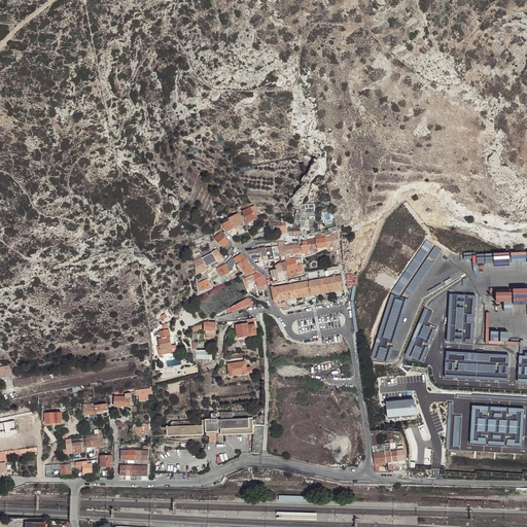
[(242,211),(246,220),(248,223),(256,219),(254,214),(258,212),(255,207),(251,208),(249,203),(241,206),(243,211),(242,211)]
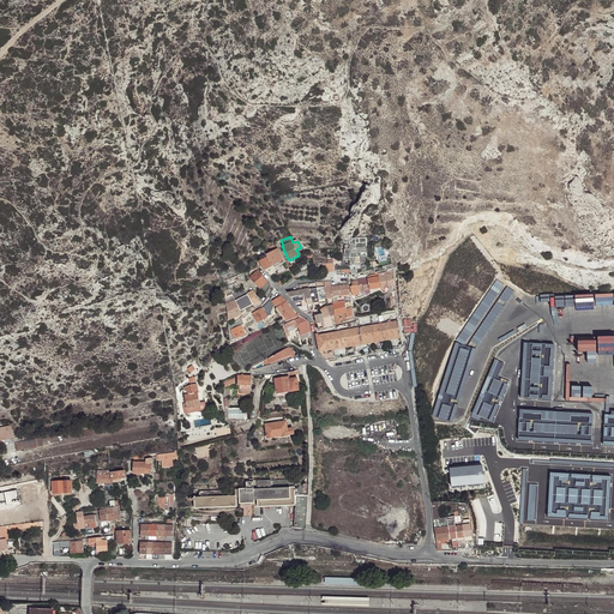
[(269,253),(266,254),(268,257),(269,256),(274,265),(283,259),(277,250),(269,253)]
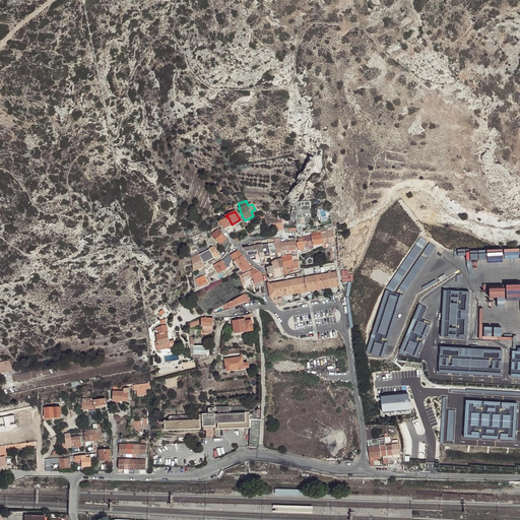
[(228,216),(226,217),(219,220),(221,224),(223,229),(232,224),(228,216)]
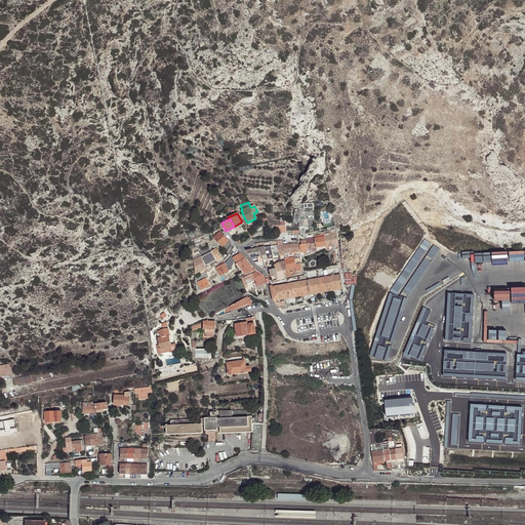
[(229,240),(220,232),(214,238),(223,247),(228,242),(229,240)]
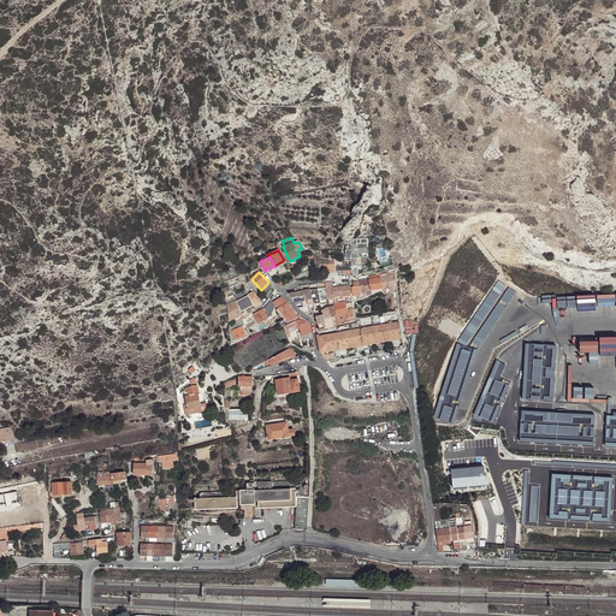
[(391,286),(396,286),(395,274),(385,277),(386,282),(391,282),(391,286)]
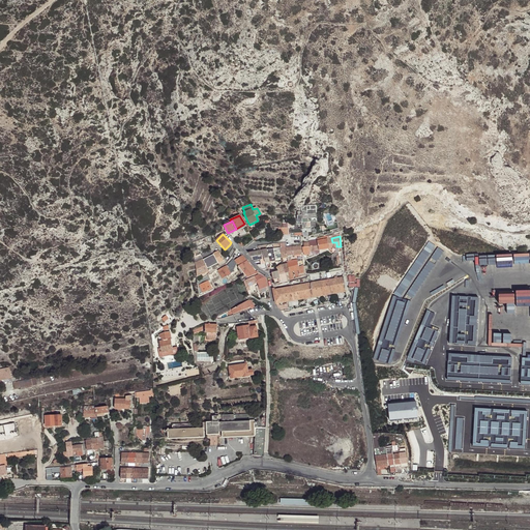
[(238,242),(242,246),(247,242),(242,238),(238,242)]
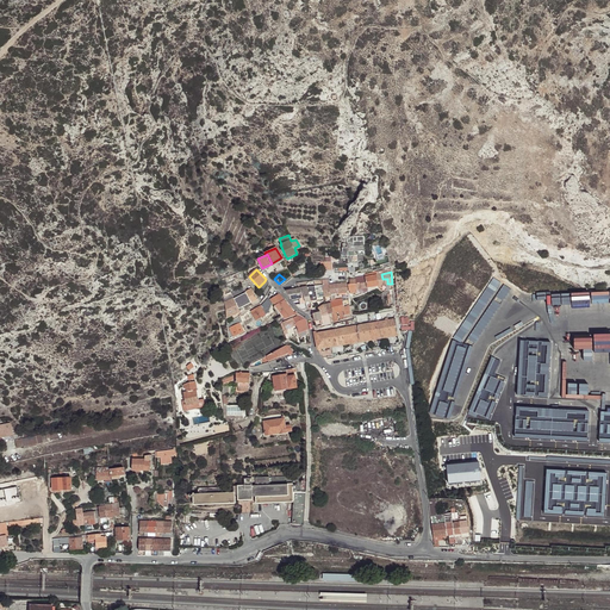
[(367,287),(379,286),(377,274),(365,277),(367,287)]
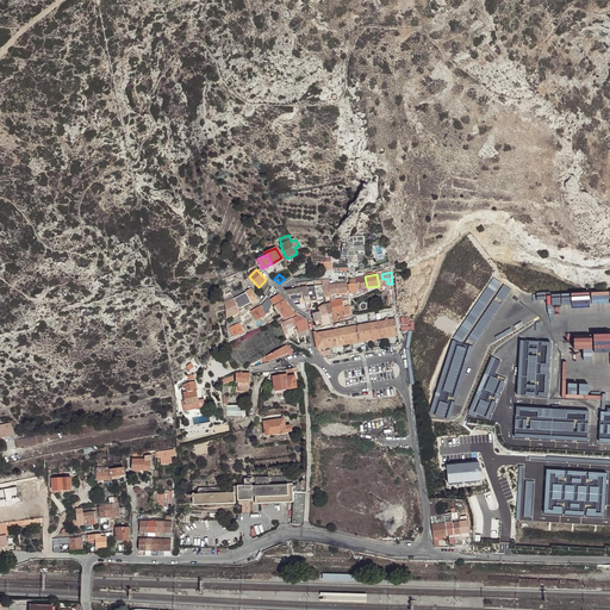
[(383,279),(381,274),(377,274),(379,286),(387,284),(387,279),(383,279)]
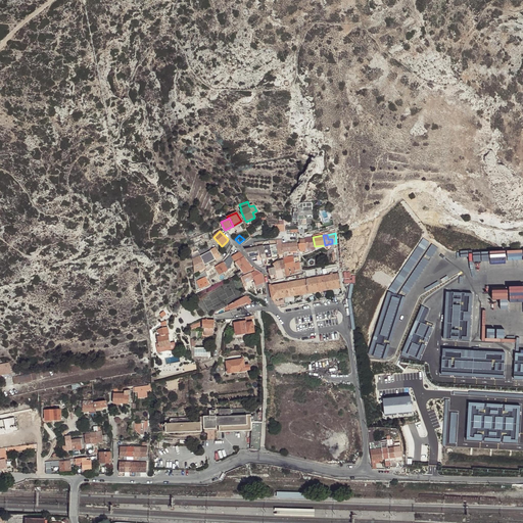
[(315,246),(313,237),(304,238),(304,239),(304,242),(305,248),(306,247),(315,246)]
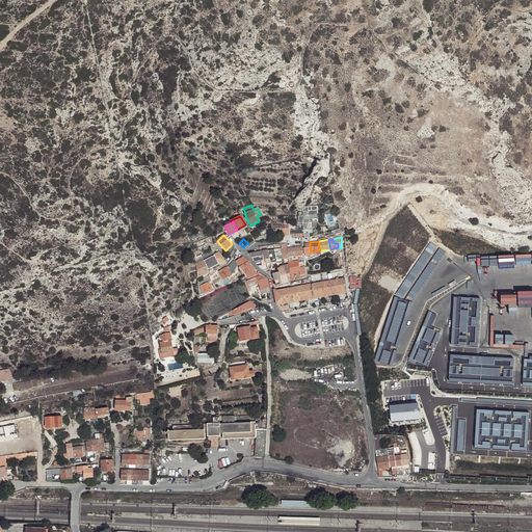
[(277,244),(274,245),(274,249),(276,259),(283,259),(281,248),(280,244),(277,244)]
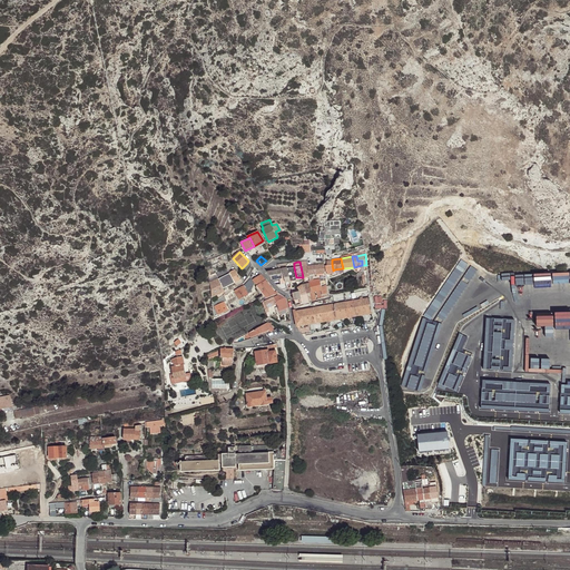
[(287,264),(278,266),(279,269),(282,268),(284,277),(285,282),(291,281),(288,268),(287,264)]
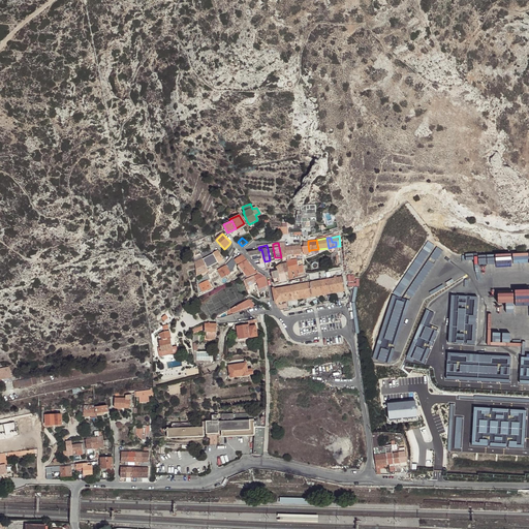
[(301,245),(291,246),(292,254),(302,253),(301,245)]
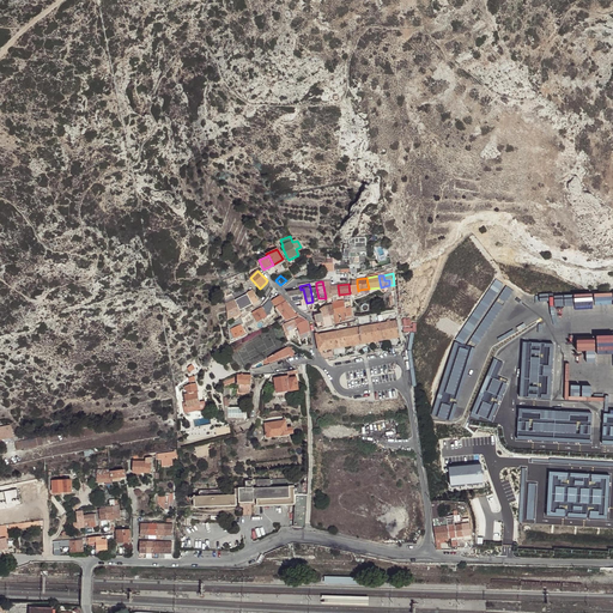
[(316,287),(310,289),(313,302),(313,303),(320,302),(319,298),(316,287)]
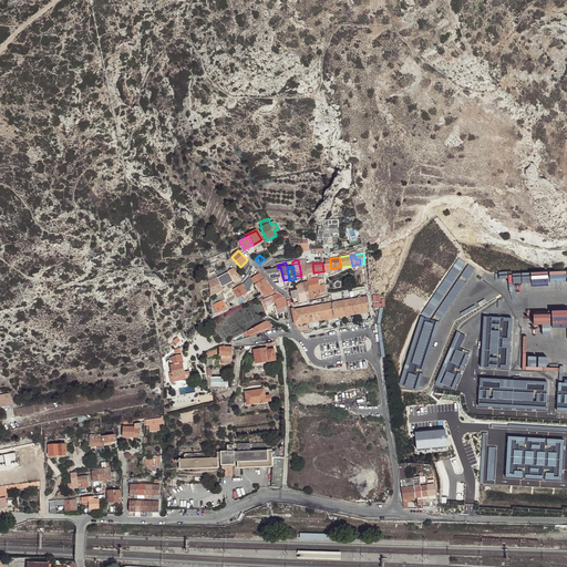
[(278,268),(266,270),(271,279),(278,277),(282,276),(280,267),(278,268)]
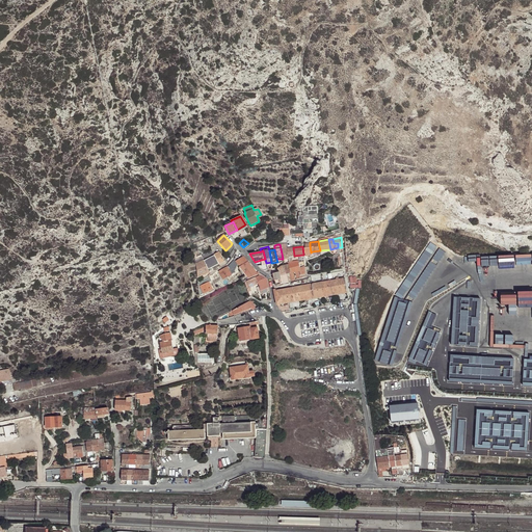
[(215,256),(219,264),(224,261),(220,251),(214,255),(215,256)]
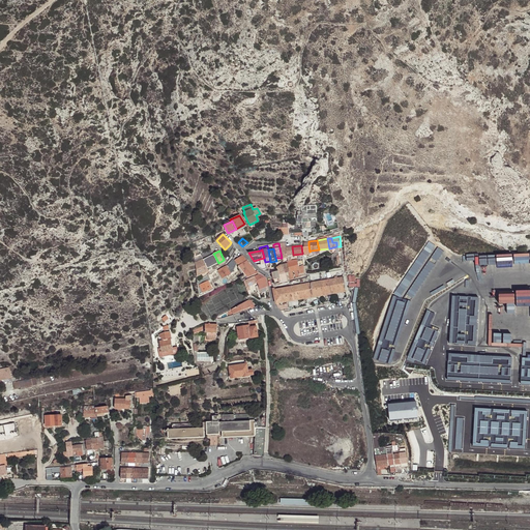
[(214,255),(206,259),(210,267),(218,263),(214,255)]
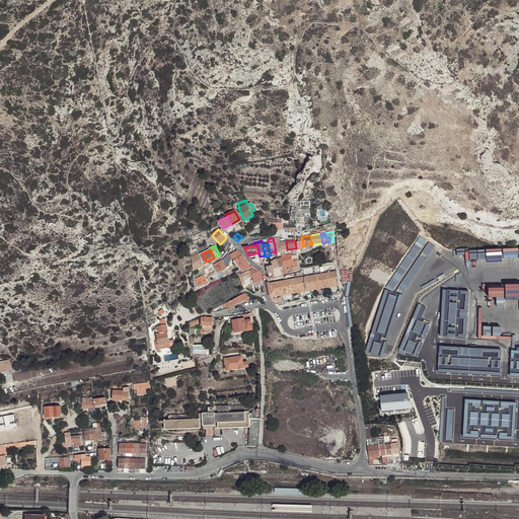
[(232,257),(234,261),(241,255),(237,249),(230,254),(232,257)]
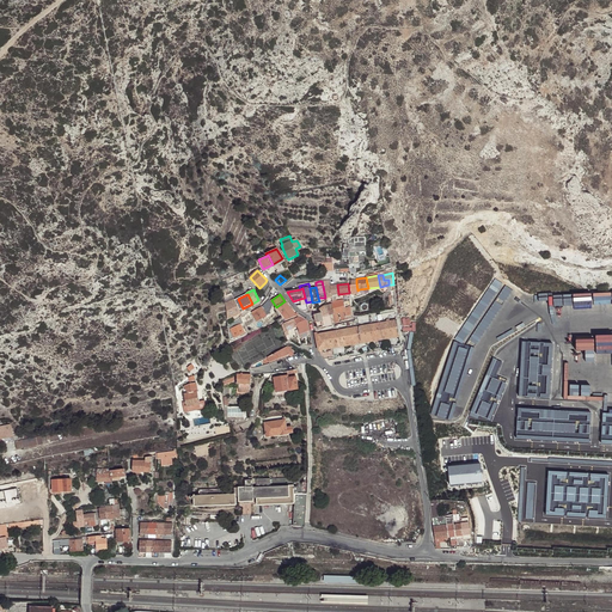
[(234,299),(226,303),(227,319),(240,312),(234,300),(234,299)]
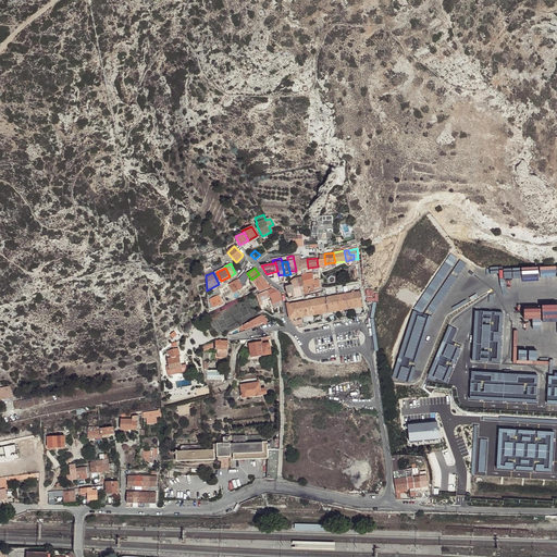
[(249,276),(247,273),(246,272),(238,280),(243,287),(245,286),(249,276)]
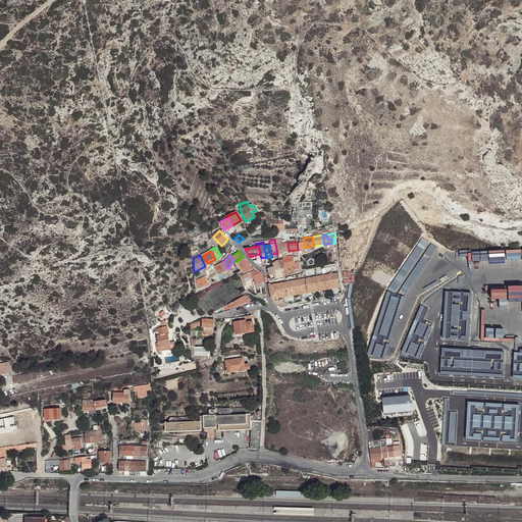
[(286,258),(284,259),(283,259),(285,268),(289,267),(290,267),(294,266),(294,262),(293,256),(286,258)]
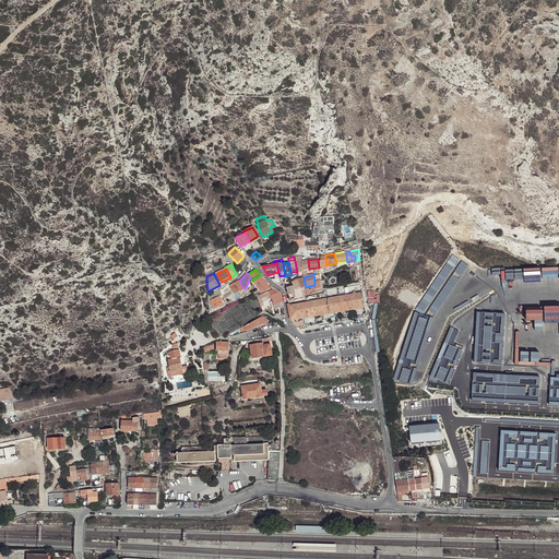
[(254,284),(262,294),(269,290),(271,289),(271,288),(265,281),(260,275),(252,281),(252,284),(254,283),(254,284)]
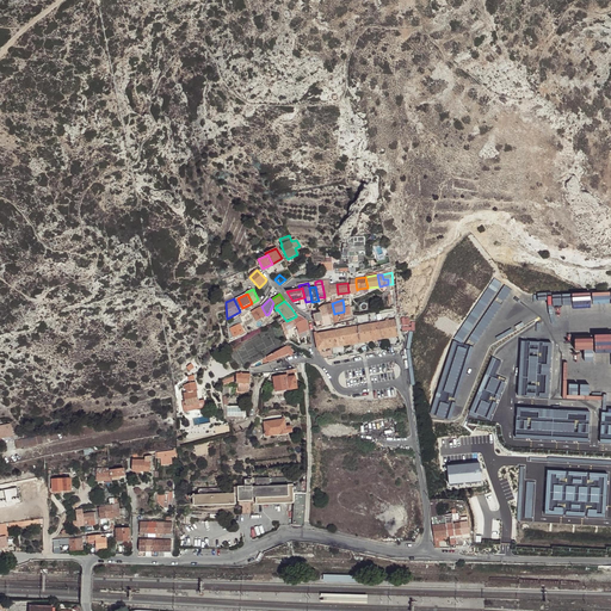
[(266,315),(261,307),(252,312),(257,321),(266,315)]
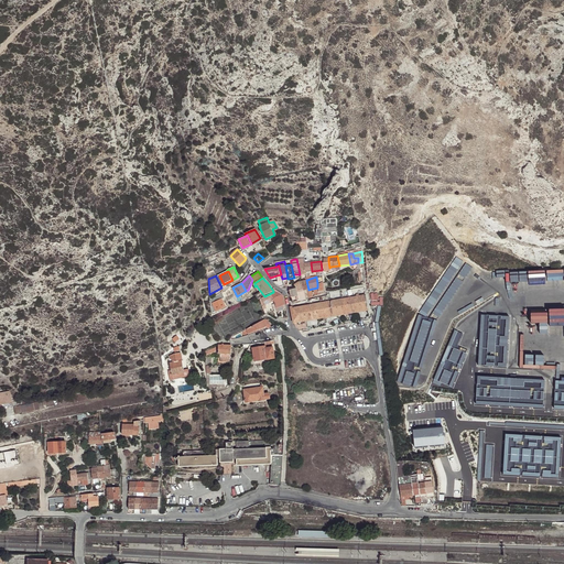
[(299,301),(297,292),(295,288),(290,290),(292,300),(292,302),(299,301)]
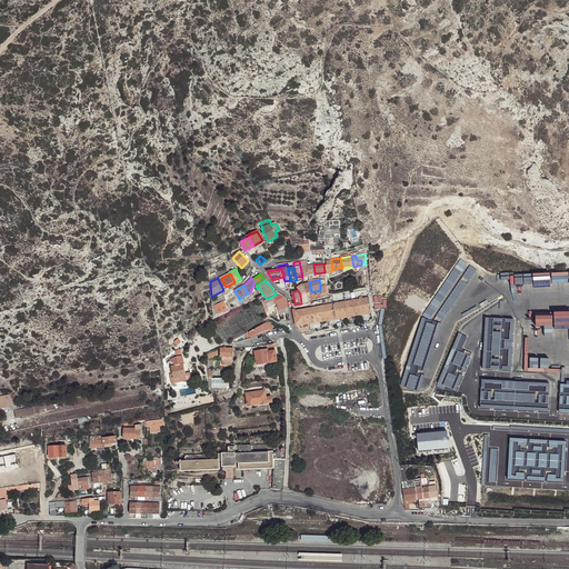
[(311,302),(311,305),(312,307),(368,295),(368,292),(368,291),(330,298),(311,302)]
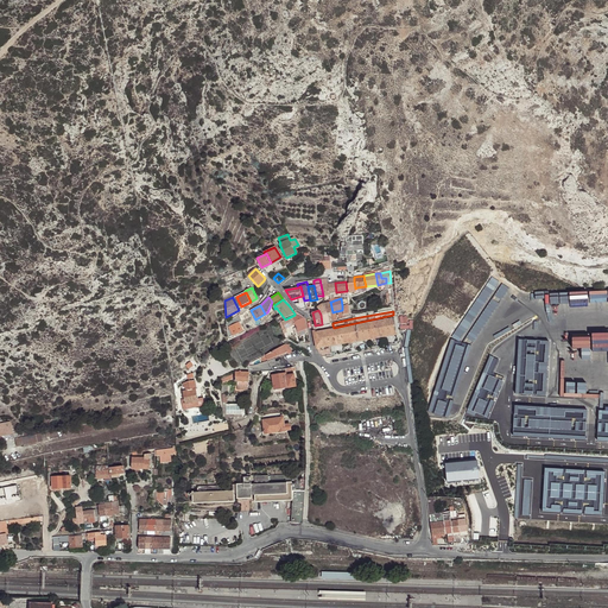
[(330,322),(328,312),(325,314),(321,315),(322,324),(330,322)]
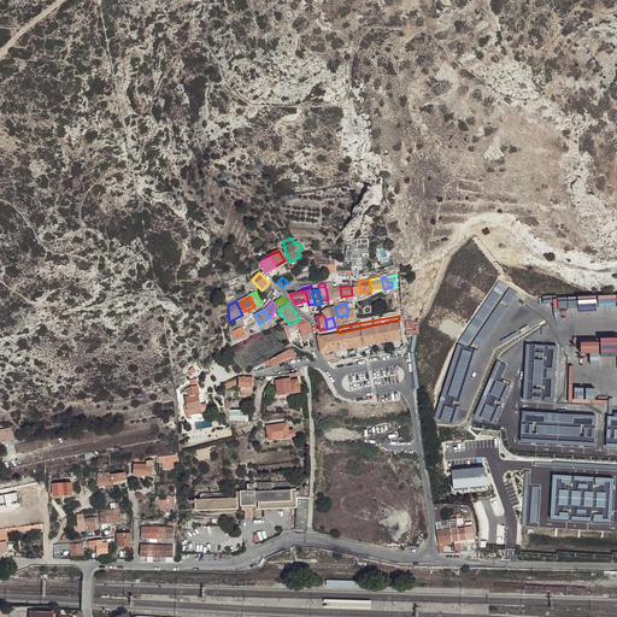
[(304,319),(298,323),(300,329),(300,333),(311,328),(309,322),(304,319)]
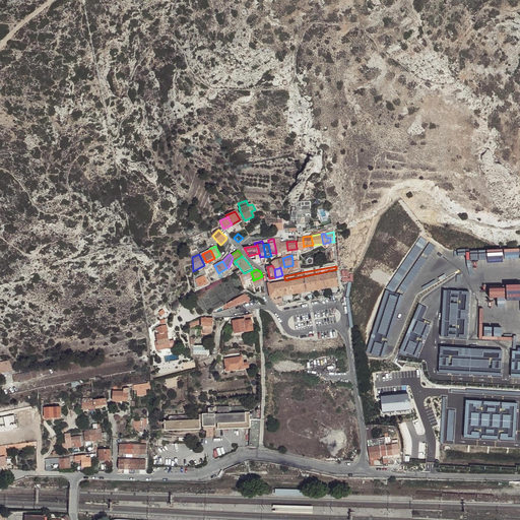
[(197,277),(194,278),(194,280),(196,280),(196,279),(205,275),(205,276),(207,276),(205,273),(204,270),(196,275),(197,277)]
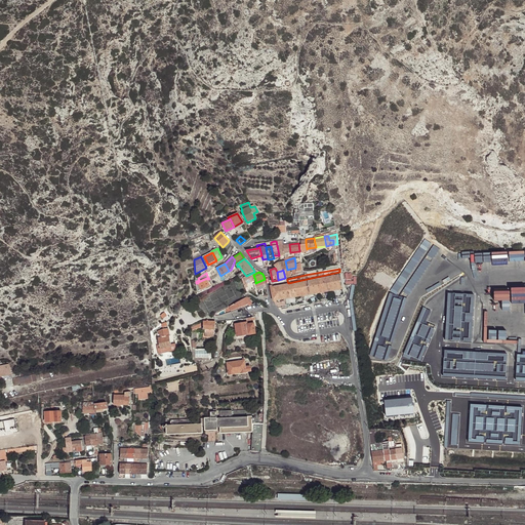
[(253,275),(253,274),(244,280),(246,284),(247,284),(255,280),(253,275)]
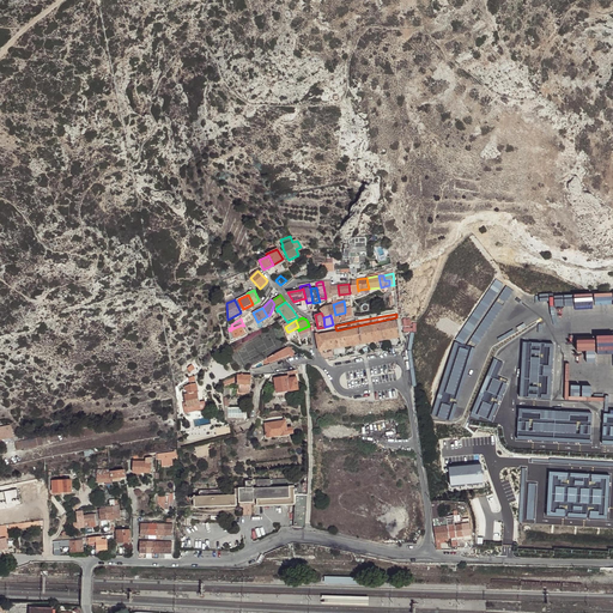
[(399,334),(396,321),(317,335),(320,349),(399,334)]
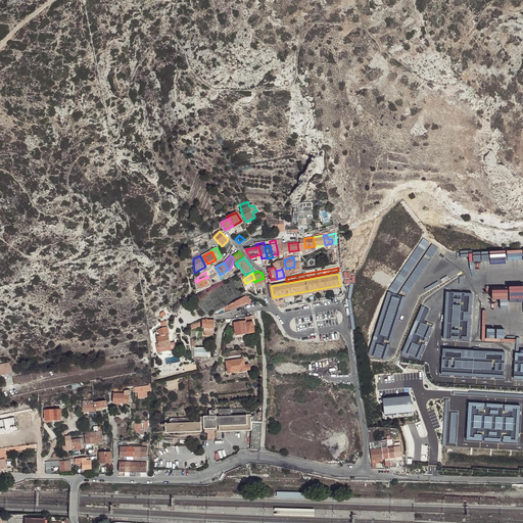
[(197,282),(195,282),(196,289),(198,288),(200,288),(201,289),(209,285),(206,278),(206,277),(197,281),(197,282)]
